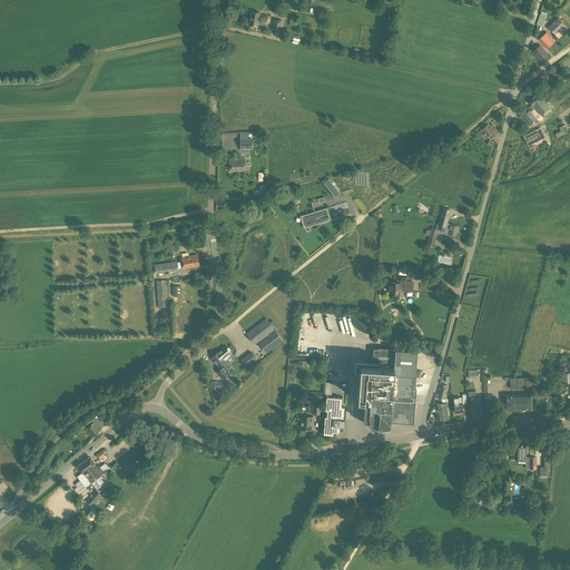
[(266,26),(267,16),(259,15),(259,12),(251,11),(249,25),(257,26),(257,25),(266,26)]
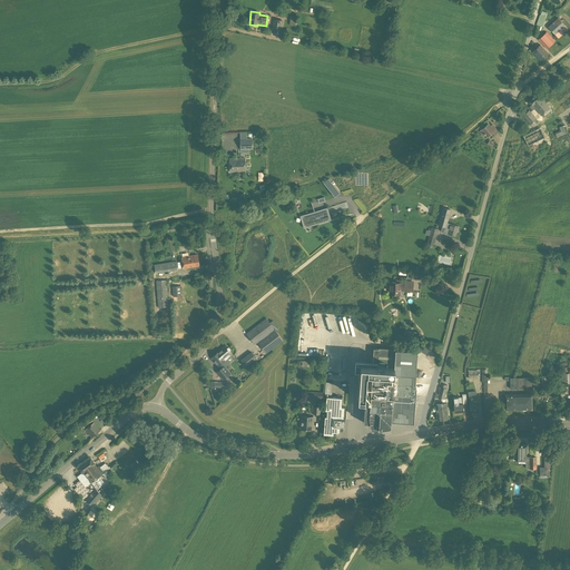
[(539,31),(541,26),(542,27),(546,17),(539,15),(536,25),(537,25),(536,30),(539,31)]
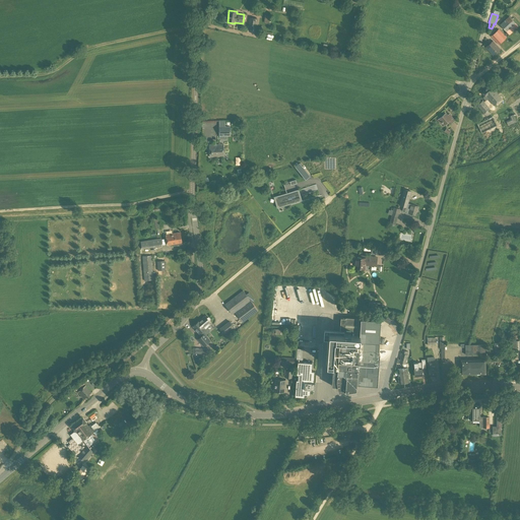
[(510,35),(518,26),(509,16),(500,24),(510,35)]
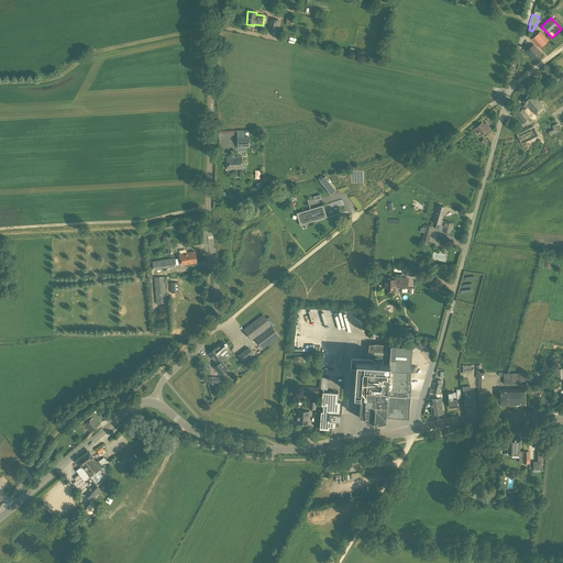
[(277,29),(279,20),(271,19),(269,28),(277,29)]
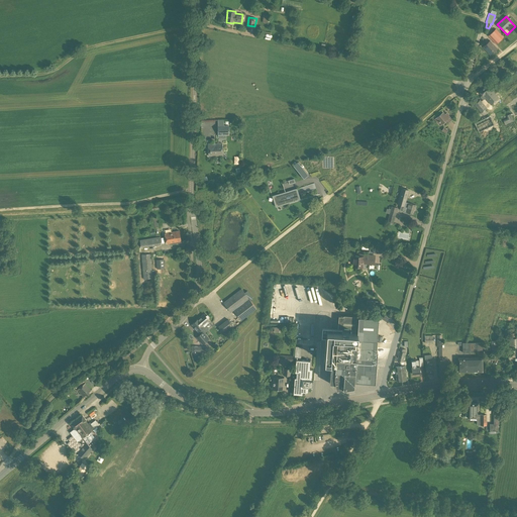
[(496,44),(503,37),(496,29),(488,36),(496,44)]
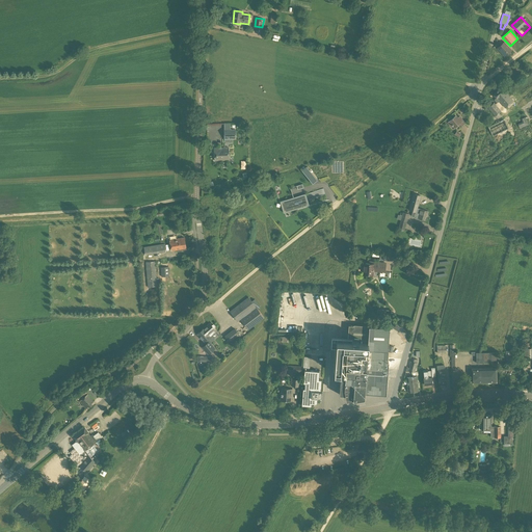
[(505,56),(511,50),(504,42),(497,48),(505,56)]
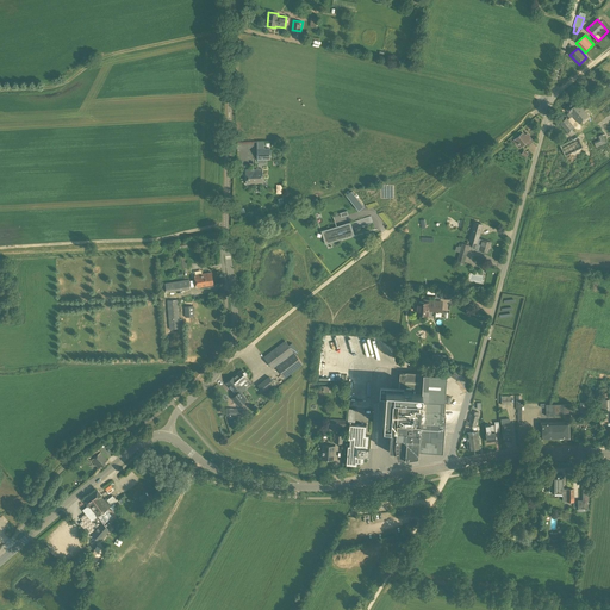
[(578,123),(589,116),(576,100),(565,109),(568,112),(567,114),(570,118),(572,116),(578,123)]
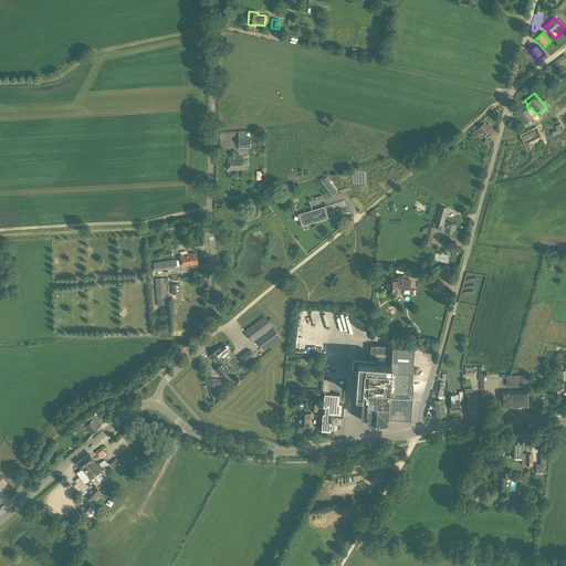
[(526,123),(533,118),(525,109),(520,114),(526,123)]
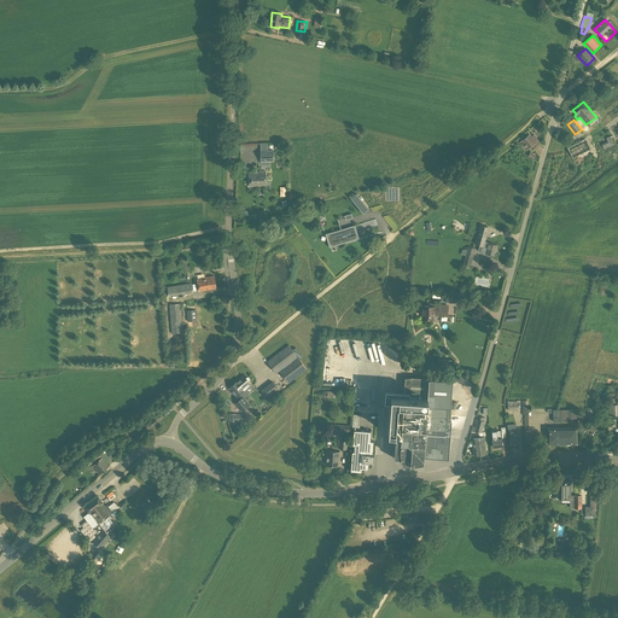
[(531,138),(530,134),(520,143),(523,147),(525,145),(528,149),(532,145),(535,147),(540,144),(534,135),(531,138)]
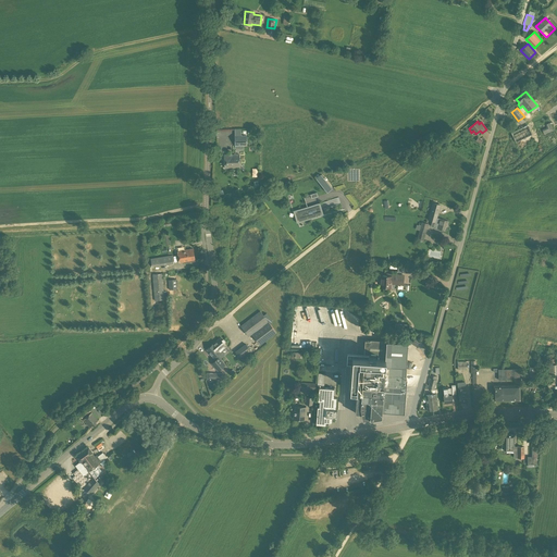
[(544,135),(554,131),(551,123),(545,124),(547,128),(542,130),(544,135)]
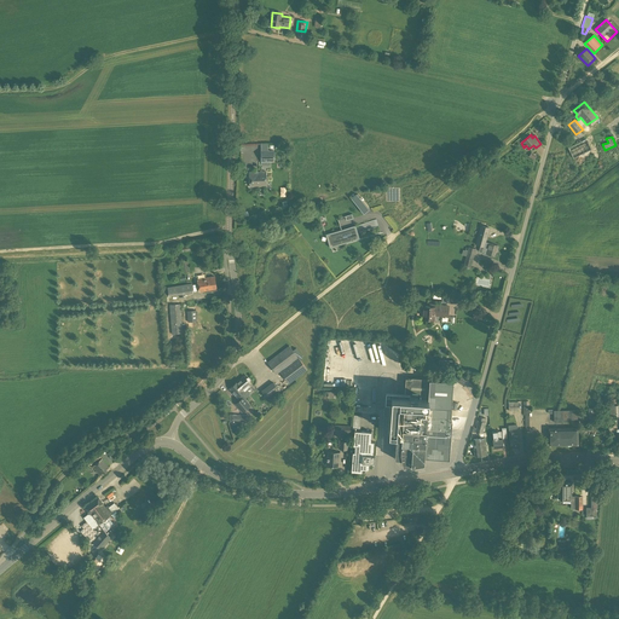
[(568,146),(572,156),(590,150),(586,139),(568,146)]
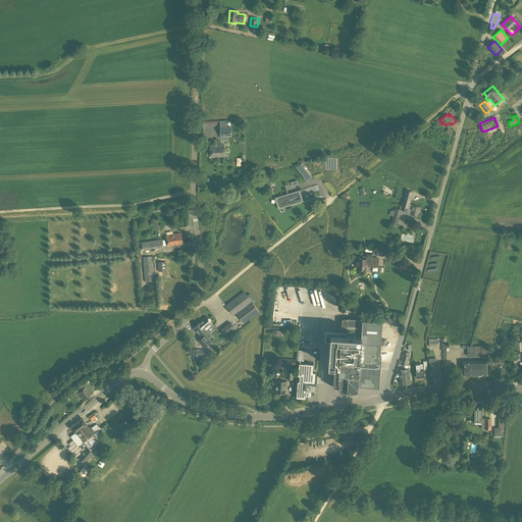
[(220,136),(231,136),(231,126),(220,127),(220,136)]
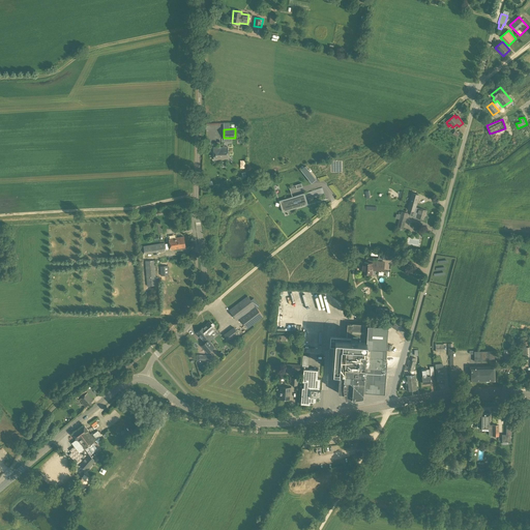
[(214,159),(228,159),(228,147),(213,148),(214,159)]
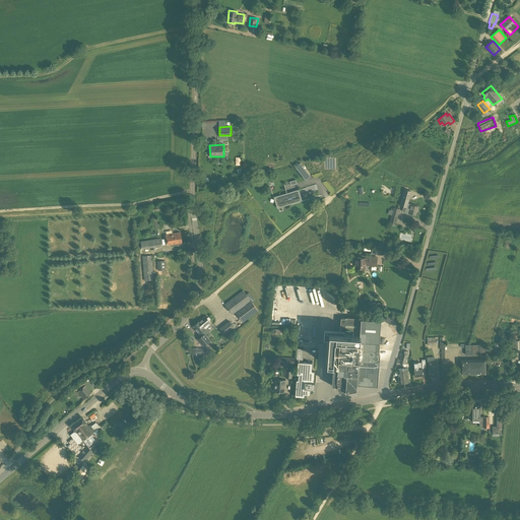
[(295,167),(300,173),(305,169),(300,163),(295,167)]
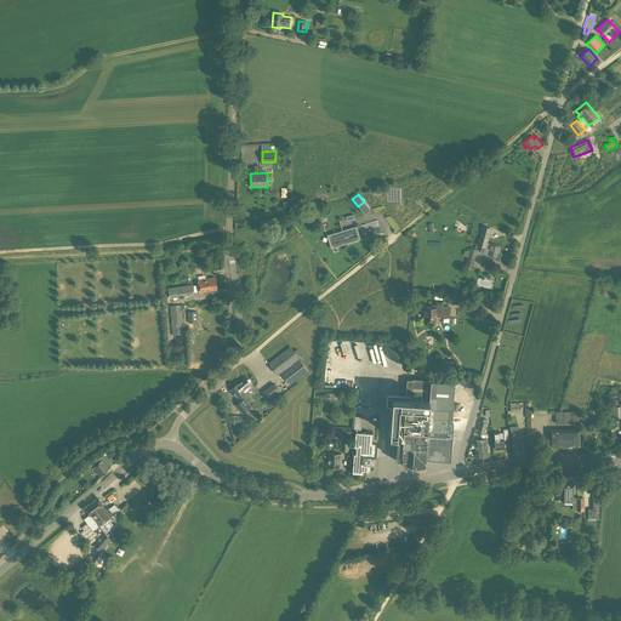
[(377,220),(357,226),(359,233),(380,227),(377,220)]
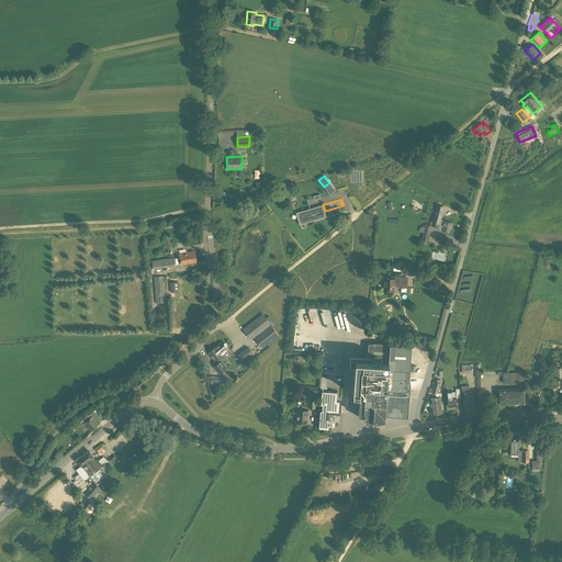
[(317,220),(326,216),(323,204),(316,206),(318,213),(312,215),(310,209),(300,212),(301,216),(298,217),(299,223),(317,217),(317,220)]
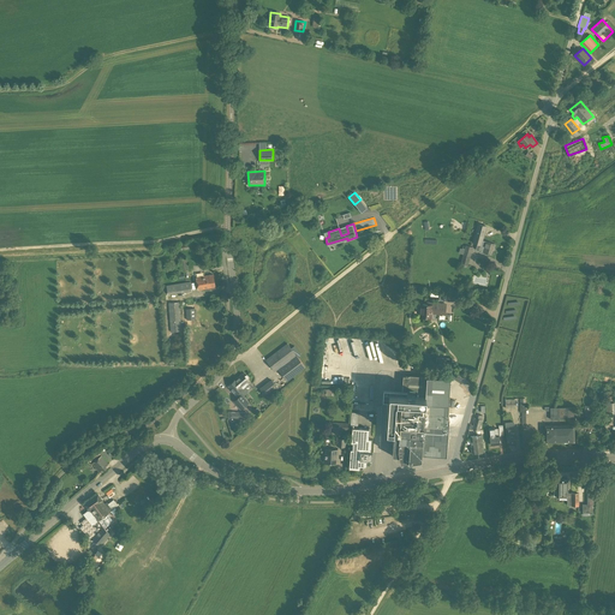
[(482,240),(487,226),(478,224),(473,243),(481,245),(482,240)]
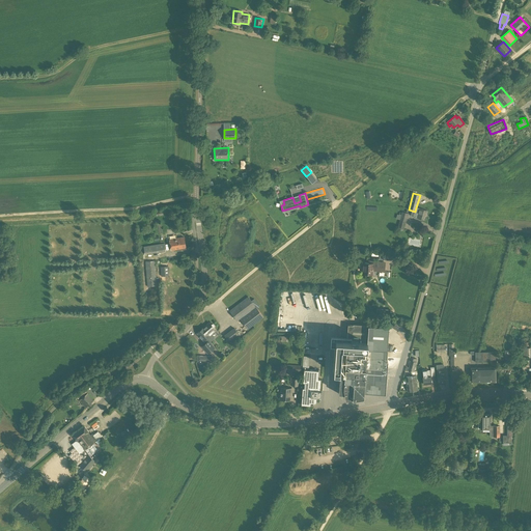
[(416,207),(415,212),(415,213),(416,214),(415,217),(424,220),(425,214),(426,215),(427,212),(416,207)]
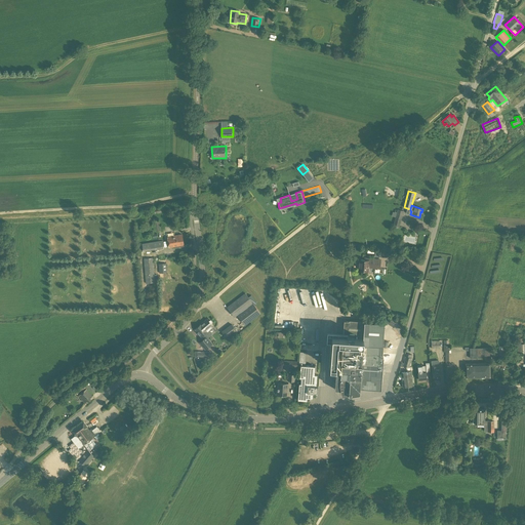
[(173,247),(184,246),(183,235),(167,237),(169,247),(173,247)]
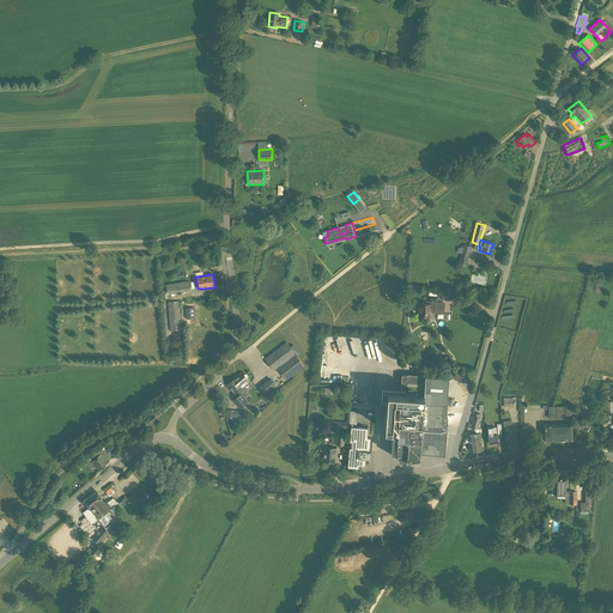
[(168,293),(192,290),(189,281),(165,285),(168,293)]
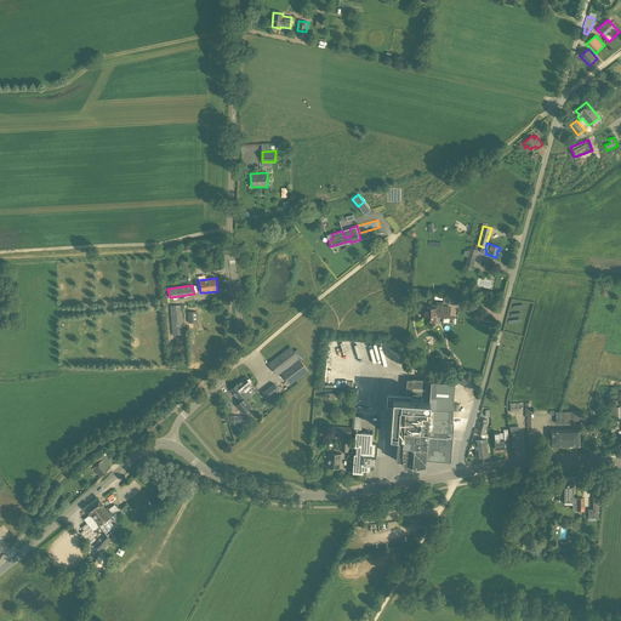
[(172,335),(183,335),(181,305),(170,306),(172,335)]
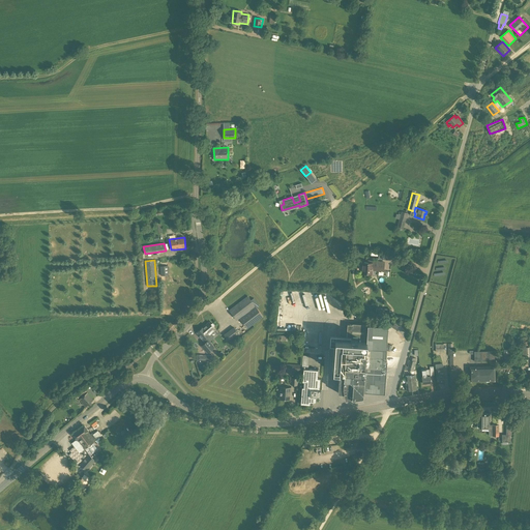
[(367,262),(362,262),(361,272),(371,273),(372,269),(381,270),(382,262),(367,261),(367,262)]
